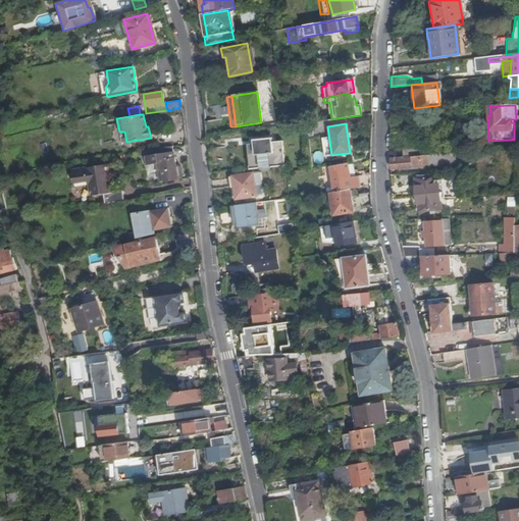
[(248,170),(284,166),(281,142),(272,143),(271,139),(253,141),(253,144),(245,146),(248,170)]
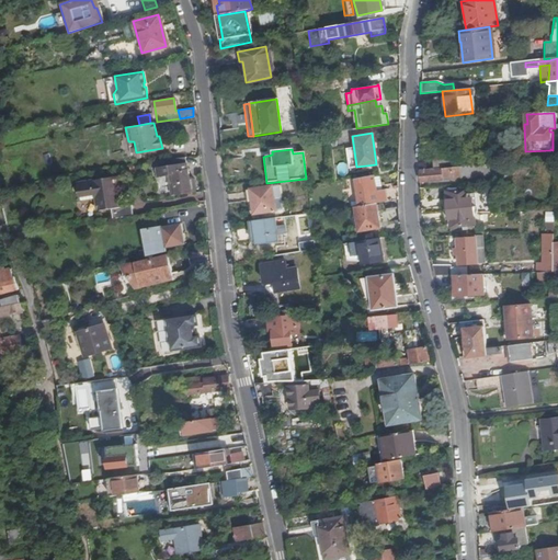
[(186,178),(183,157),(154,161),(156,176),(166,174),(169,195),(189,192),(186,178)]
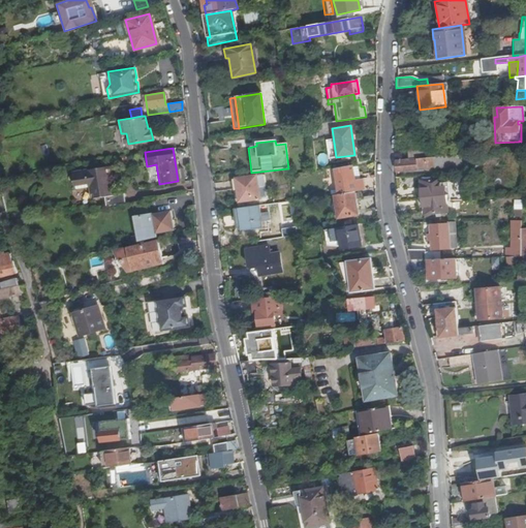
[(406,149),(407,159),(427,157),(426,148),(406,149)]
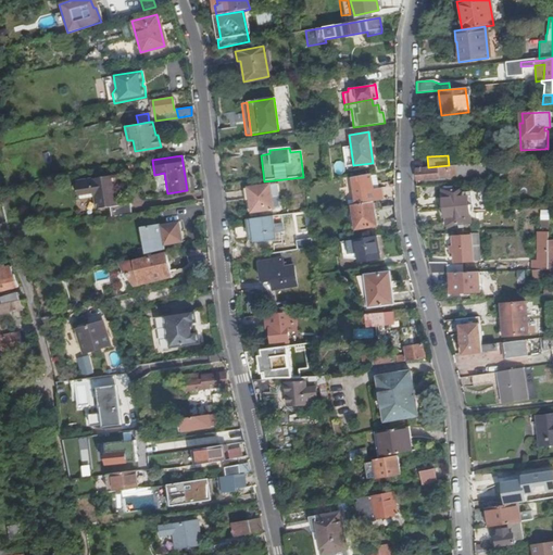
[(239,174),(237,158),(221,160),(223,176),(239,174)]
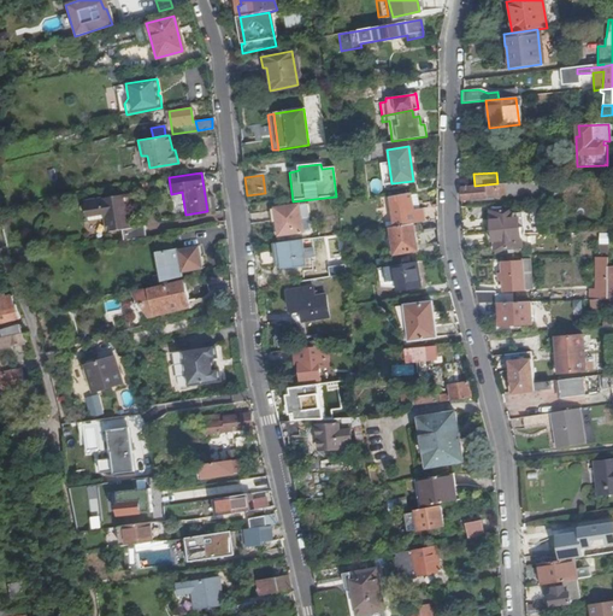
[(459,187),(458,187),(459,200),(519,195),(519,193),(536,192),(535,181),(497,183),(473,186),(459,187)]
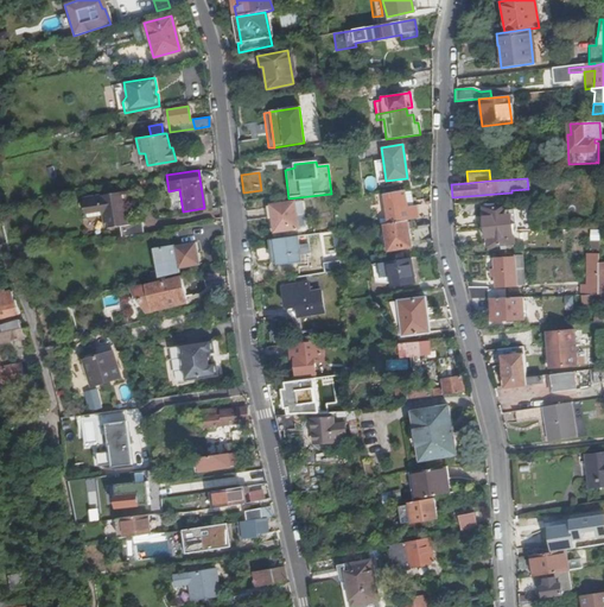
[(101,215),(102,222),(128,216),(127,208),(125,209),(124,203),(131,202),(129,190),(82,197),(86,217),(101,215)]
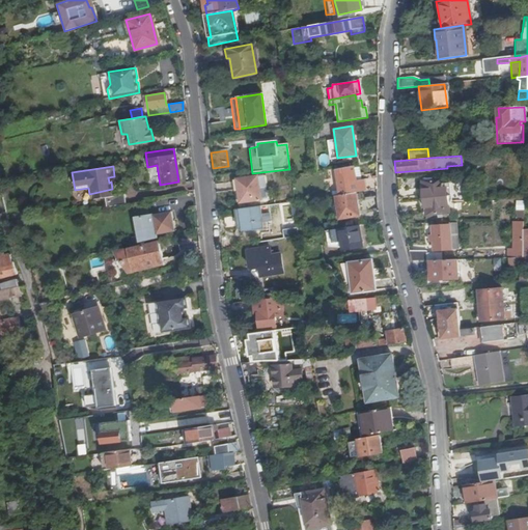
[(333,169),(337,194),(353,192),(363,190),(361,178),(354,179),(352,166),(333,169)]
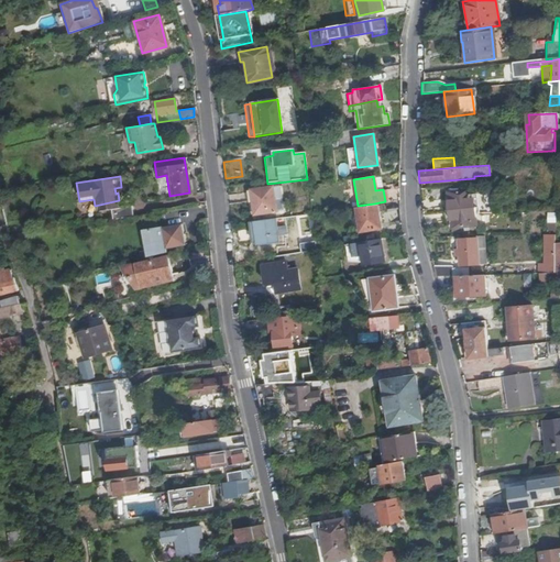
[(253,213),(272,211),(270,187),(250,189),(253,213)]
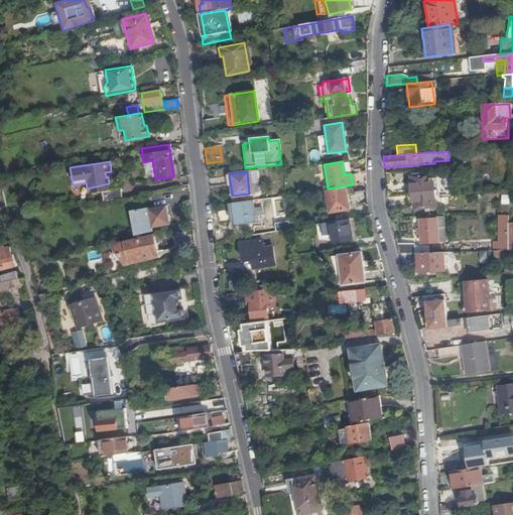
[(247,171),(249,194),(256,192),(253,171),(247,171)]
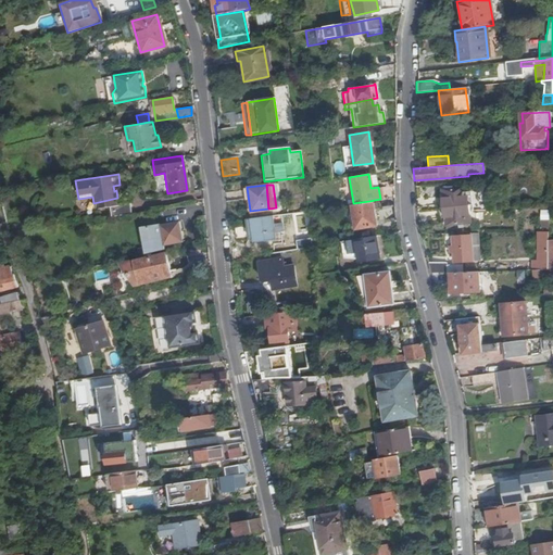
[(442,207),(467,205),(470,205),(469,191),(460,192),(460,188),(441,189),(442,207)]
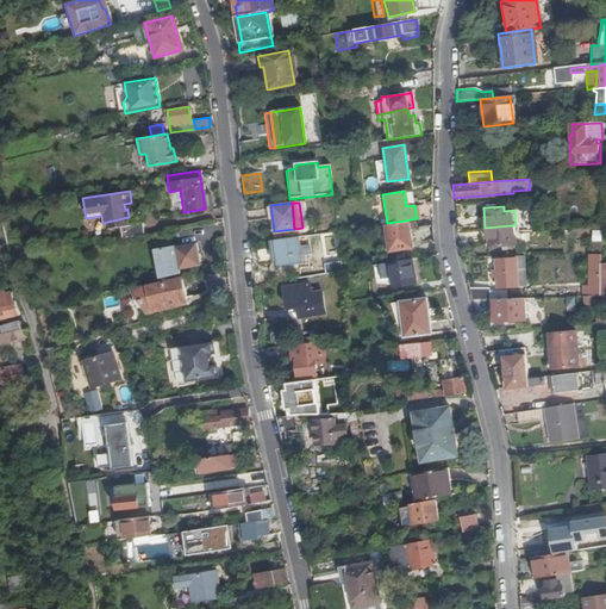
[(130,223),(129,217),(102,223),(104,229),(118,227),(119,236),(142,232),(141,222),(130,223)]
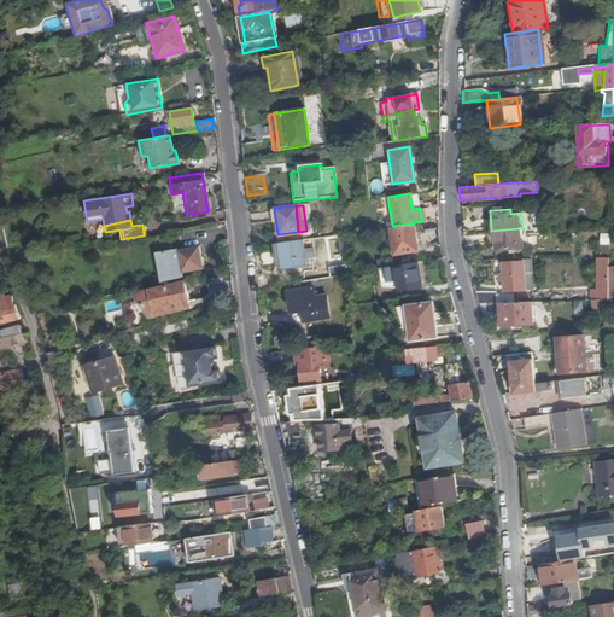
[(392,226),(389,227),(392,254),(415,250),(410,223),(392,226)]
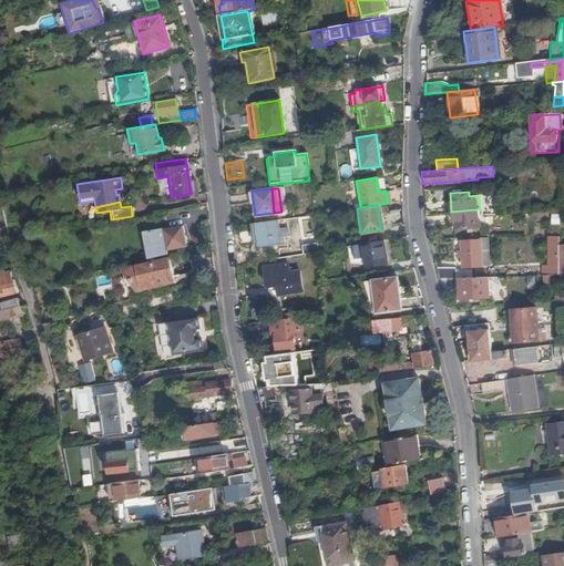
[(205,206),(191,209),(192,216),(202,214),(202,216),(205,215),(205,206)]
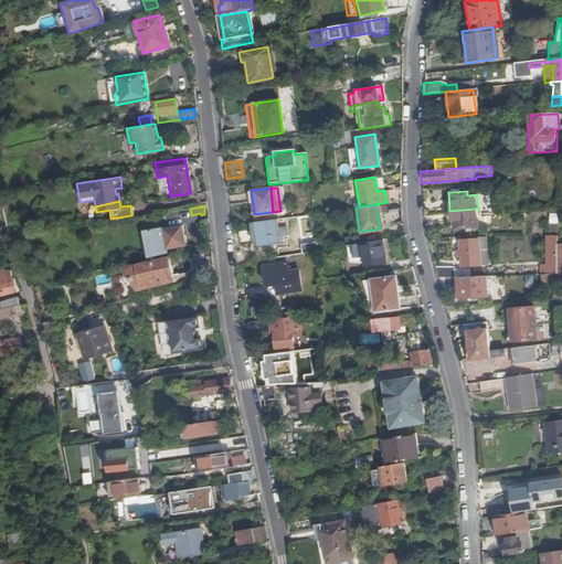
[(165,226),(187,223),(184,209),(162,213),(165,226)]
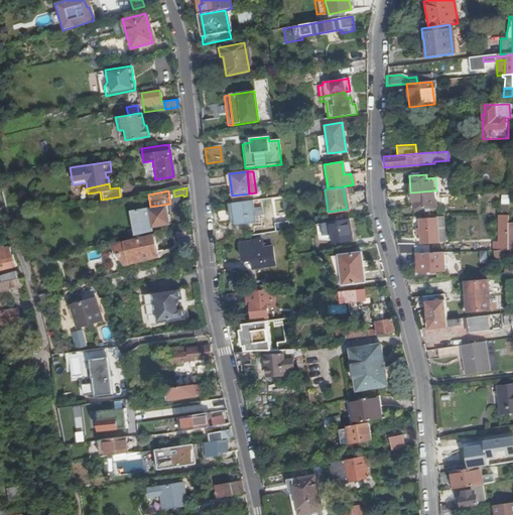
[(433,190),(410,192),(412,209),(434,207),(433,190)]
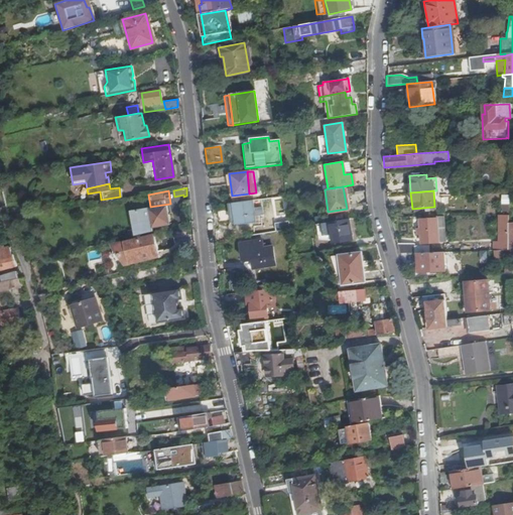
[(252,222),(249,201),(232,203),(234,222),(235,224),(252,222)]
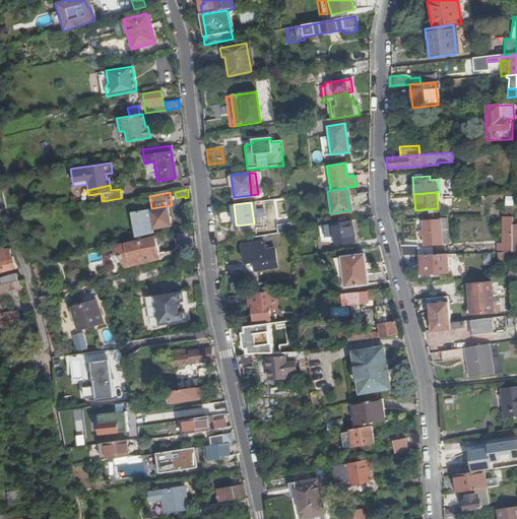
[(139,236),(151,233),(151,229),(167,225),(166,217),(168,217),(166,208),(147,211),(147,209),(146,209),(135,211),(139,236)]
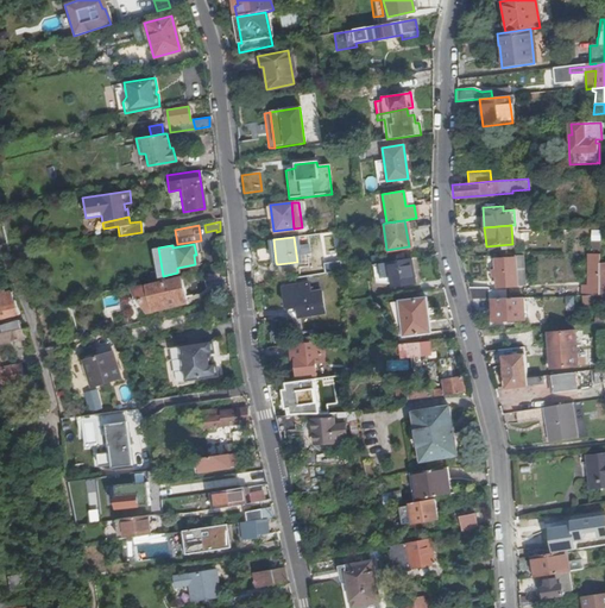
[(157,277),(163,276),(158,248),(151,249),(157,277)]
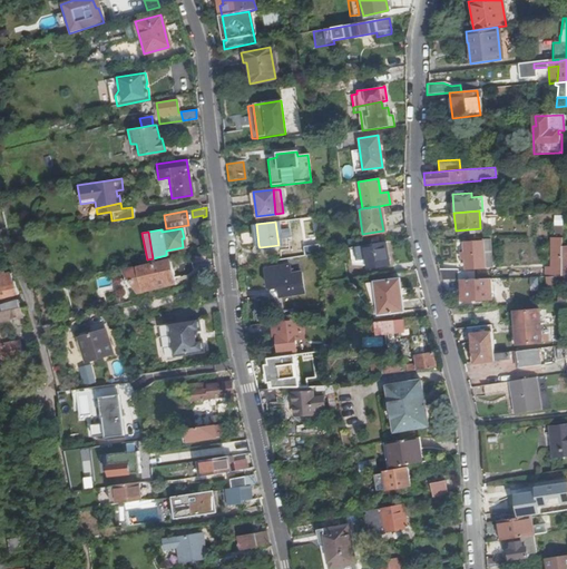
[(559,237),(549,238),(548,266),(543,267),(544,276),(559,275),(559,246),(559,237)]
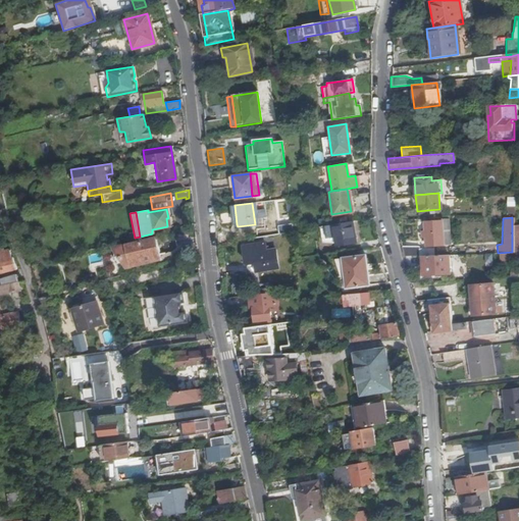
[(351,221),(322,226),(324,238),(333,236),(335,245),(354,242),(351,221)]
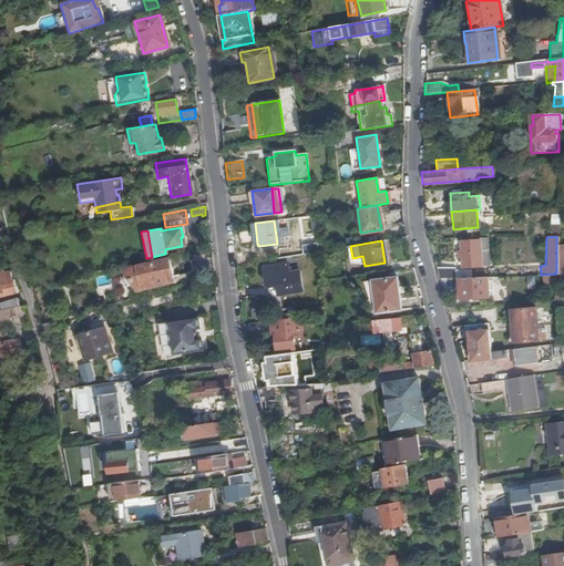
[(479,240),(459,242),(459,251),(455,251),(457,258),(460,258),(460,267),(480,266),(479,240)]
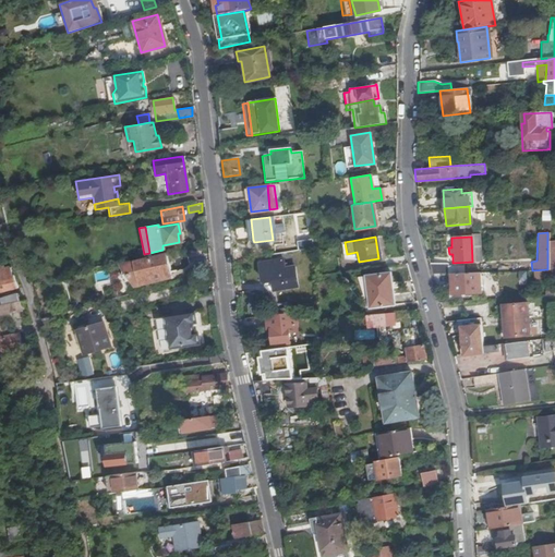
[(554,240),(547,241),(547,269),(532,270),(532,278),(554,277),(554,240)]
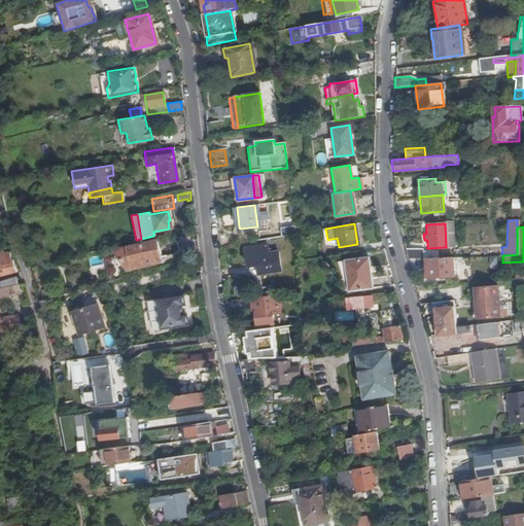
[(181,235),(173,239),(179,250),(187,246),(181,235)]
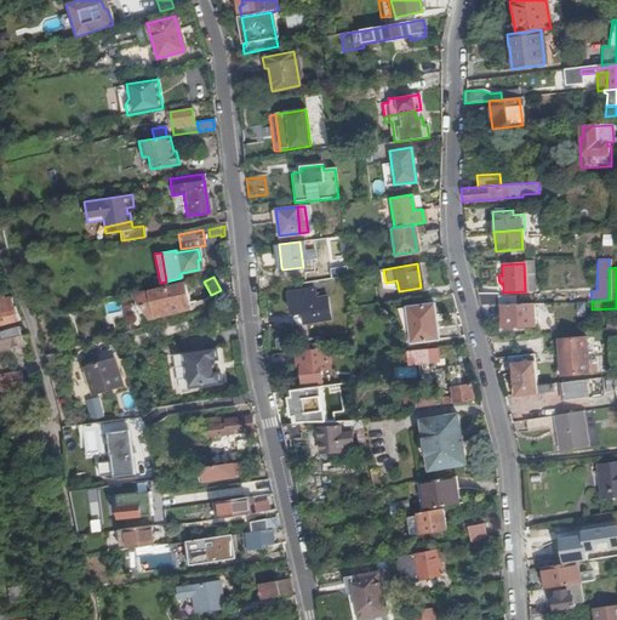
[(183,285),(149,293),(155,317),(189,308),(183,285)]
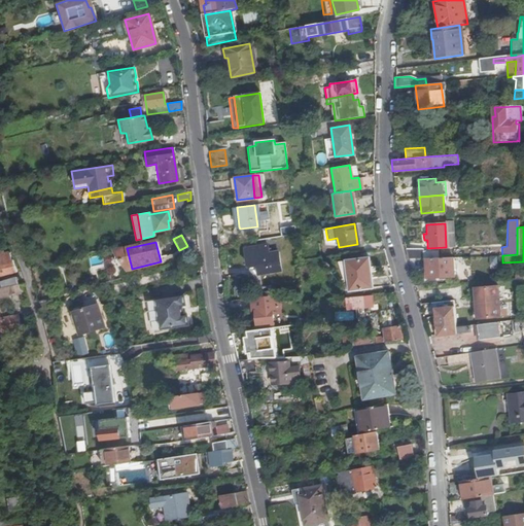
[(265,245),(244,248),(247,267),(256,265),(258,274),(279,270),(276,252),(267,253),(265,245)]
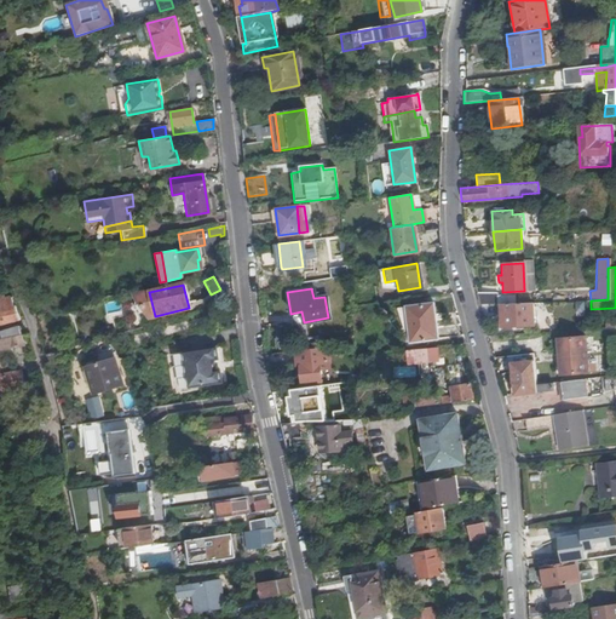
[(145,317),(155,316),(149,292),(140,293),(145,317)]
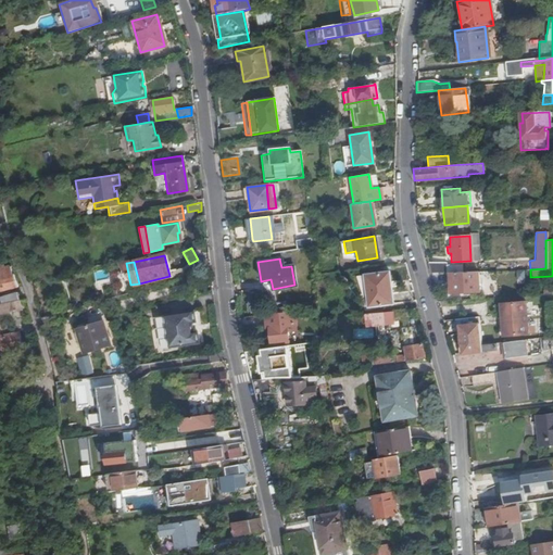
[(444,262),(427,263),(429,273),(449,273),(459,272),(459,265),(444,265),(444,262)]
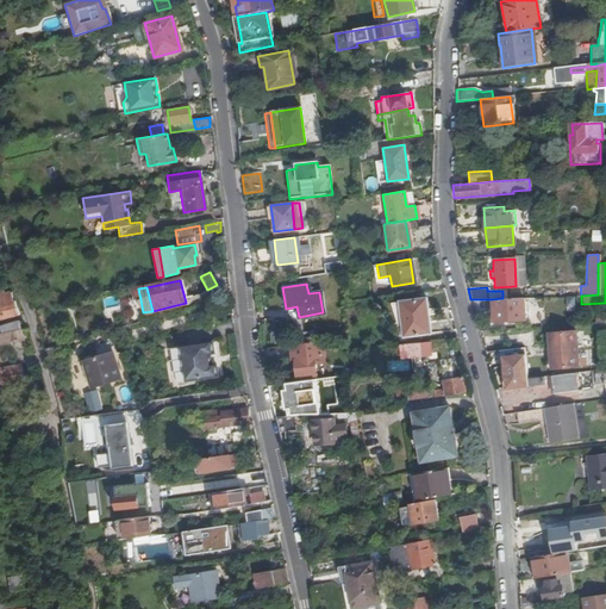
[(0,319),(16,317),(13,304),(11,304),(8,294),(2,296),(1,293),(0,293),(0,319)]
